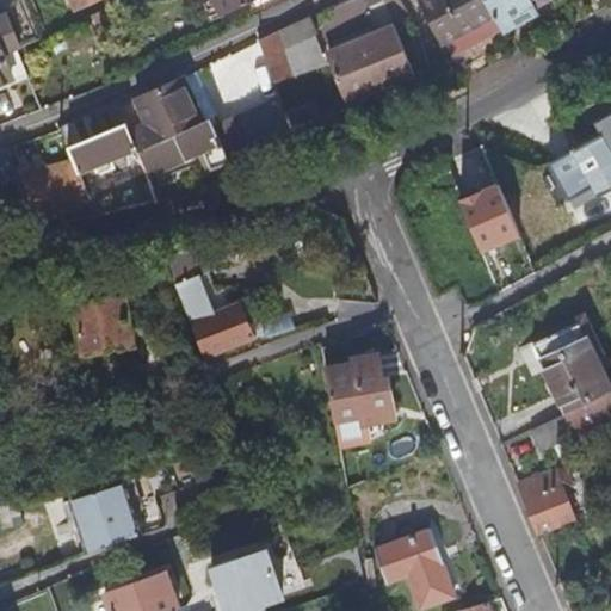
[(495,14),(487,0),(420,0),(443,42),(449,39),(495,14)]
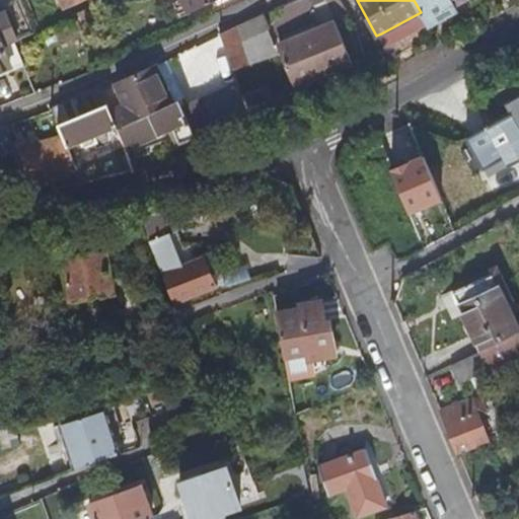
[(464,0),(414,0),(421,12),(425,20),(425,21),(464,0)]
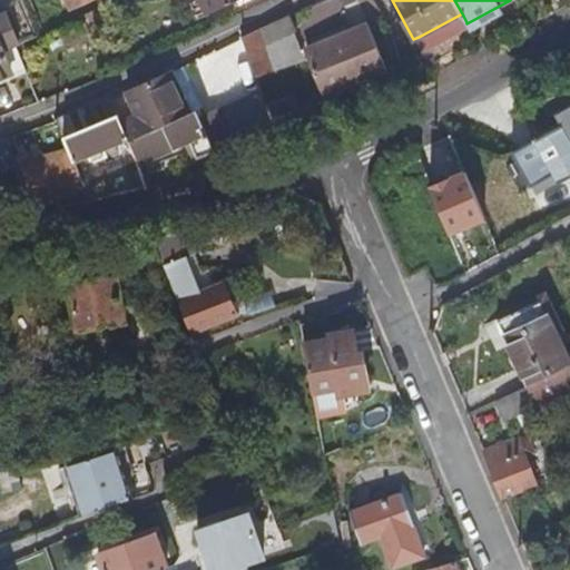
[(467,22),(462,13),(419,37),(423,46),(467,22)]
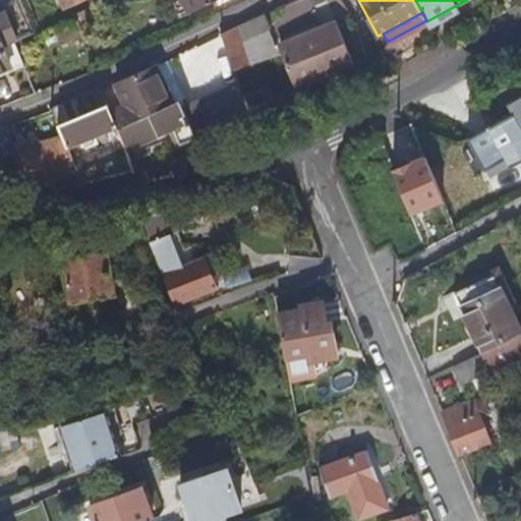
[(0,16),(0,48),(4,47),(15,42),(19,40),(7,13),(0,16)]
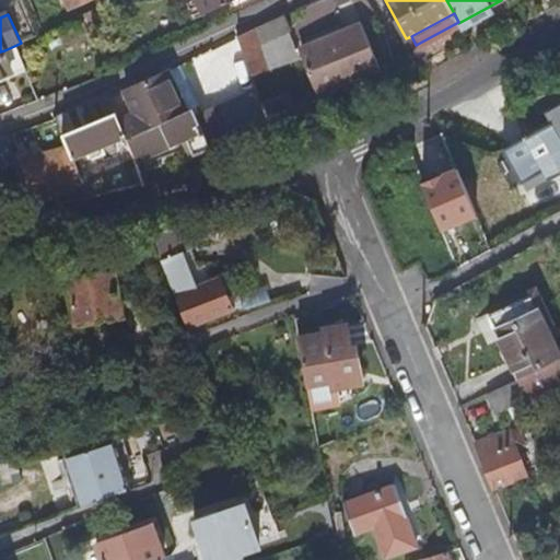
[(238,37),(252,78),(267,71),(266,68),(259,47),(277,39),(292,32),(287,14),(238,37)]
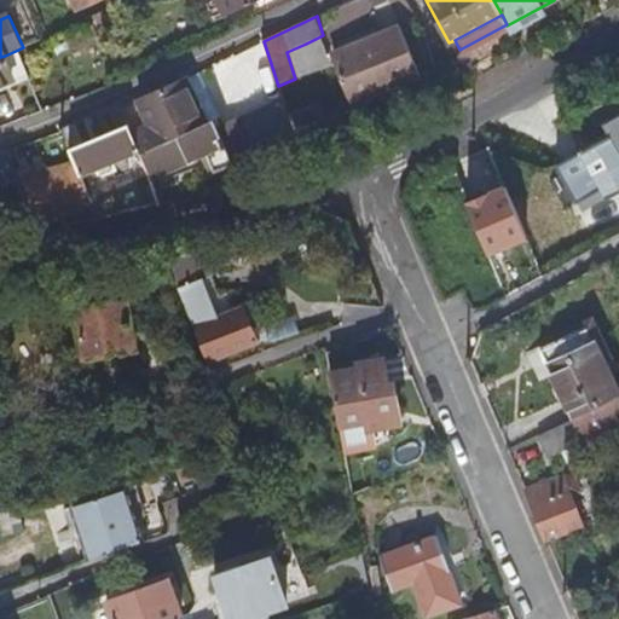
[(334,61),(352,103),(422,75),(400,24),(363,39),(366,47),(334,61)]
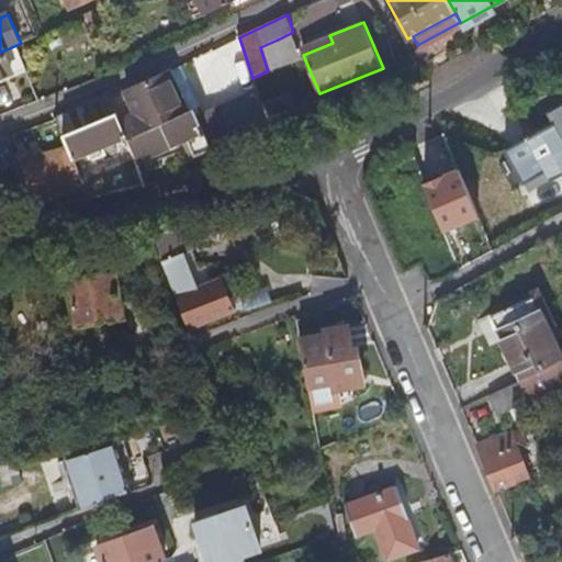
[(301,48),(303,55),(333,43),(329,35),(301,48)]
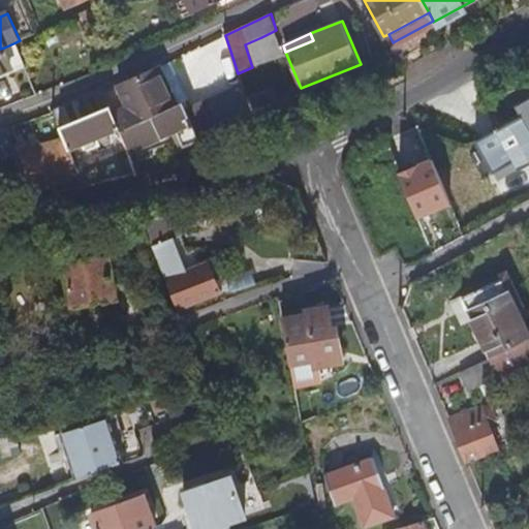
[(271,57),(261,37),(245,44),(251,64),(271,57)]
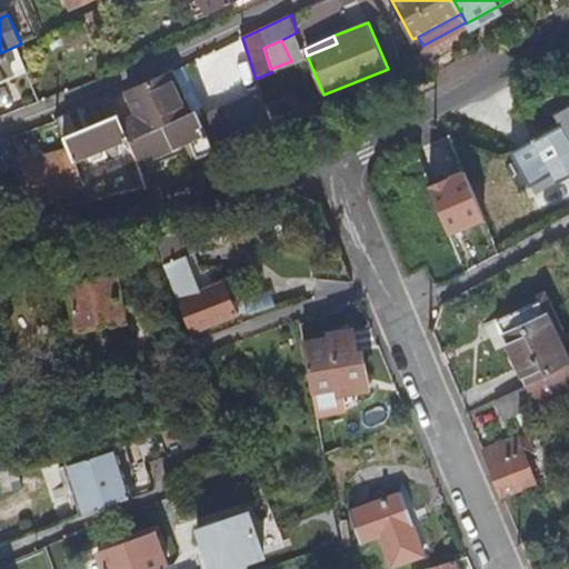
[(5,51),(0,52),(0,79),(13,75),(5,51)]
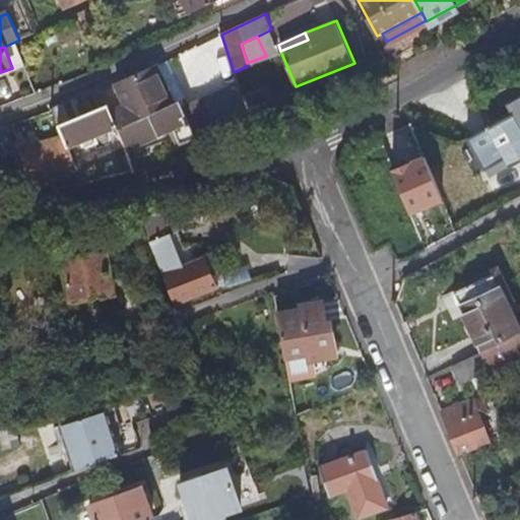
[(155,69),(102,92),(116,126),(118,130),(172,105),(155,69)]
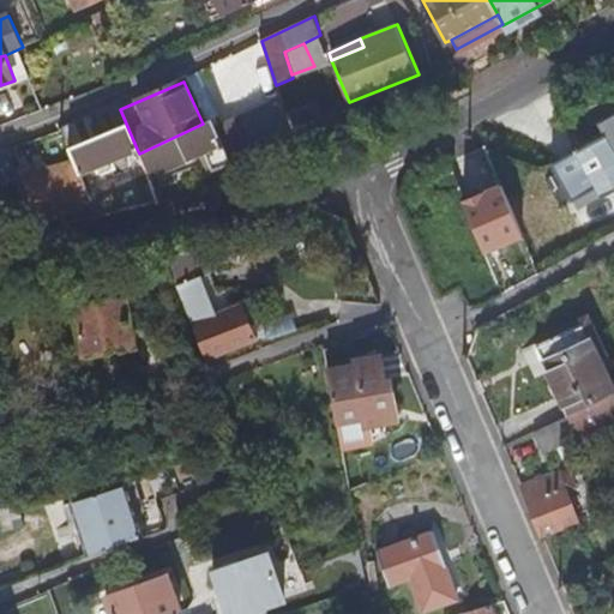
[(119,106),(65,128),(77,164),(24,179),(35,220),(59,214),(58,209),(90,199),(82,174),(137,149),(120,109),(119,106)]
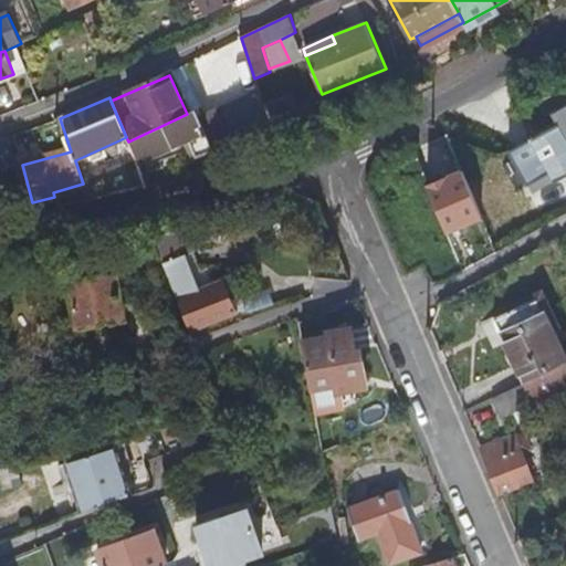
[(291,104),(265,112),(275,140),(301,133),(291,104)]
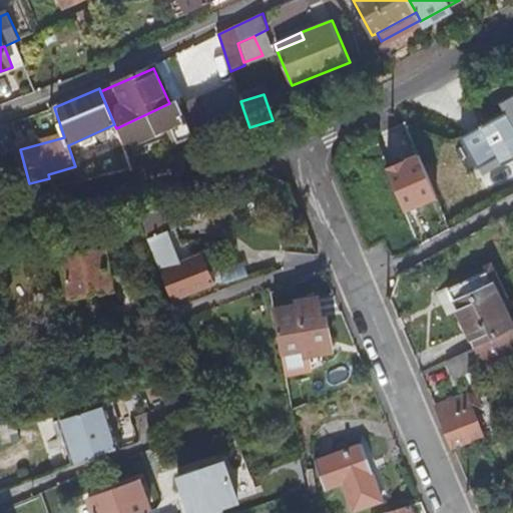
[(169,103),(116,128),(130,161),(149,153),(143,140),(173,126),(181,141),(194,134),(178,99),(169,103)]
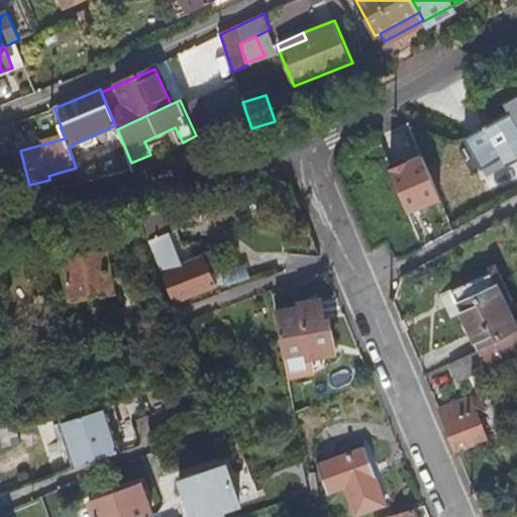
[(516,109),(464,139),(482,170),(502,158),(507,167),(516,161),(516,109)]
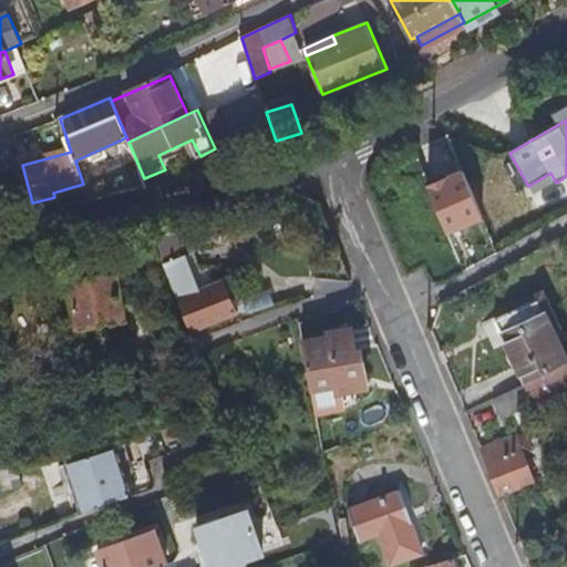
[(429,179),(449,232),(486,217),(467,165),(429,179)]
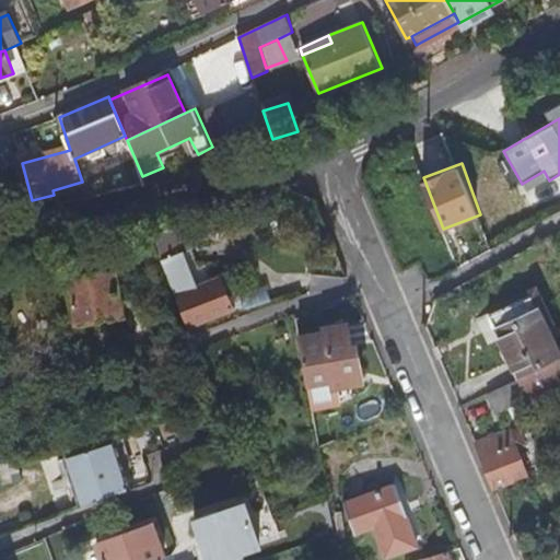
[(67,279),(76,326),(121,317),(112,270),(67,279)]
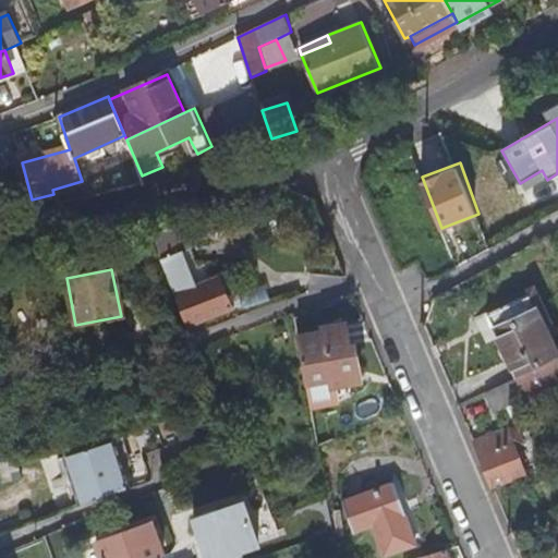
[(183,292),(195,323),(230,308),(218,278),(183,292)]
